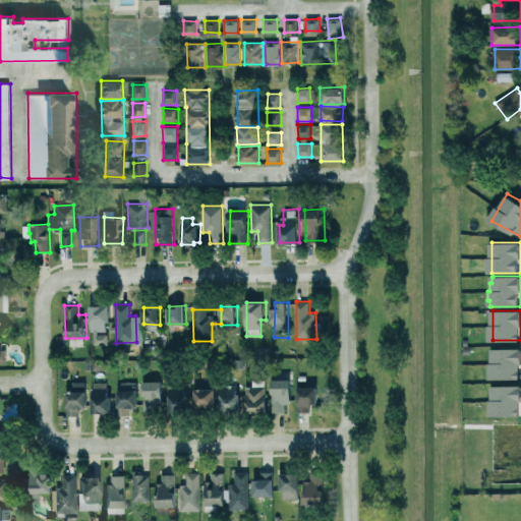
[(495,349),(520,348),(520,378),(493,379),(493,363),(495,363),(495,349)]
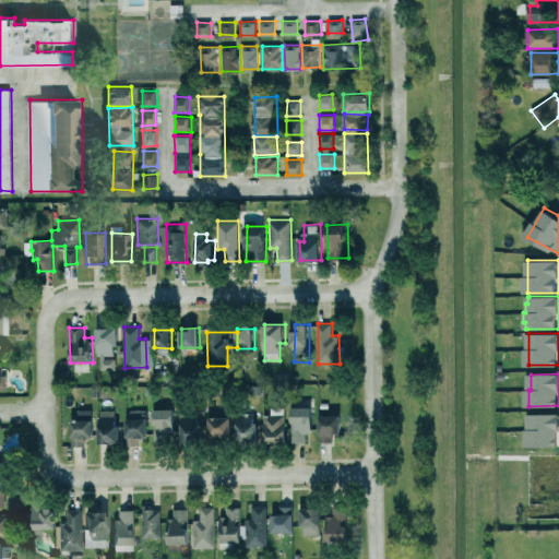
[(293,442),(307,442),(307,433),(314,433),(313,407),(293,407),(293,442)]
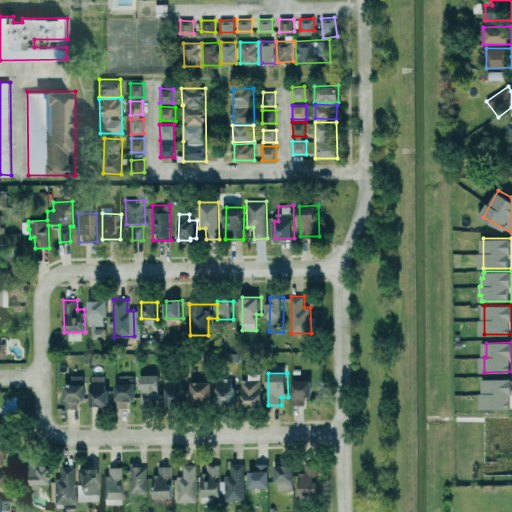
[(142,407),(161,407),(162,375),(142,374),(142,407)]
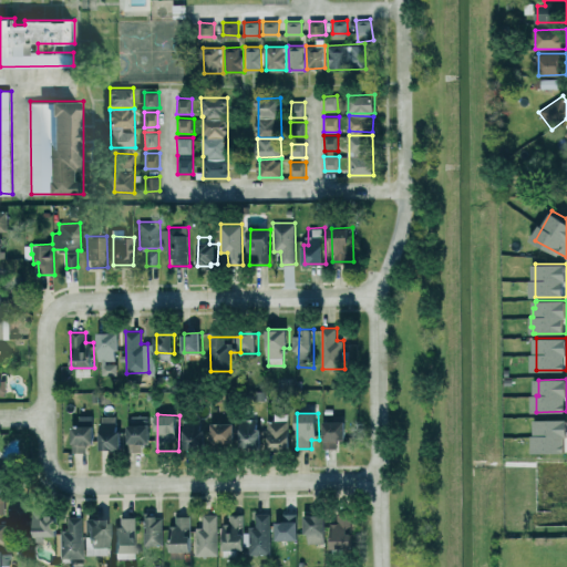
[(95,415),(81,415),(81,425),(72,425),(72,453),(88,452),(86,444),(95,444),(95,415)]
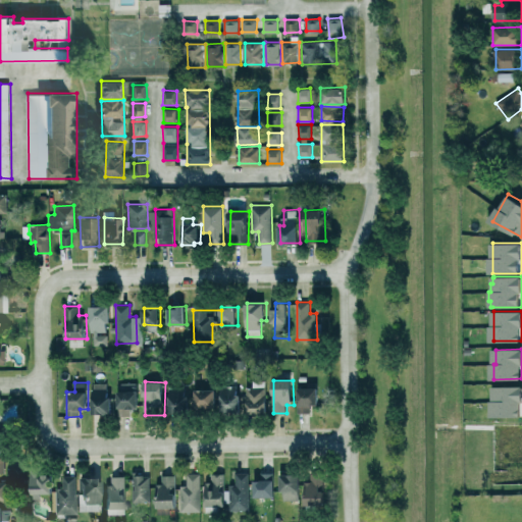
[(113,414),(113,397),(108,397),(107,382),(93,382),(94,415),(113,414)]
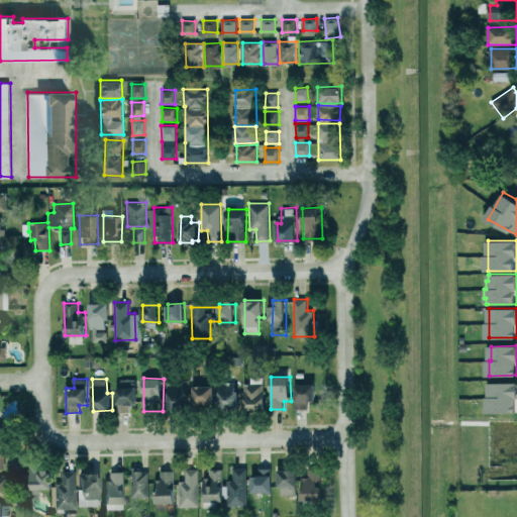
[(118,412),(130,412),(129,405),(138,404),(137,379),(118,379),(118,412)]
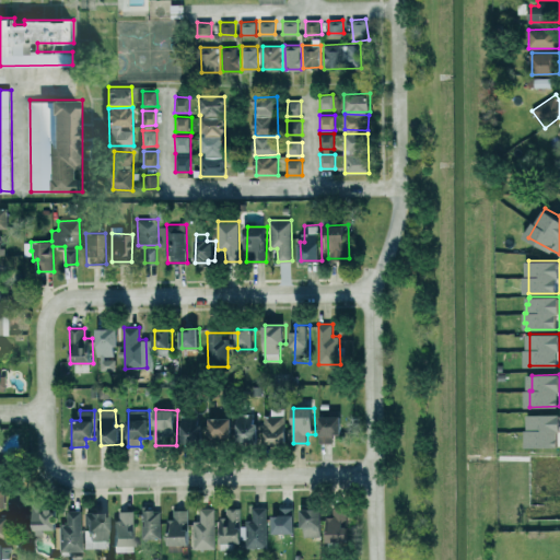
[(533,415),(559,413),(559,446),(531,446),(529,431),(533,431),(533,415)]
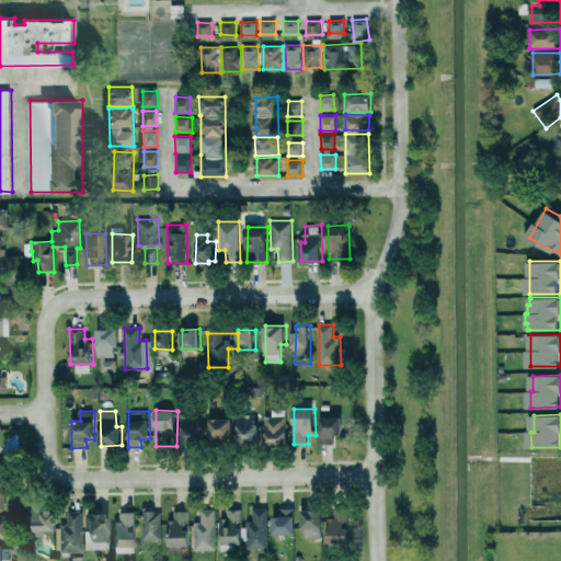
[(205,424),(199,424),(199,415),(183,415),(184,444),(205,443),(205,424)]
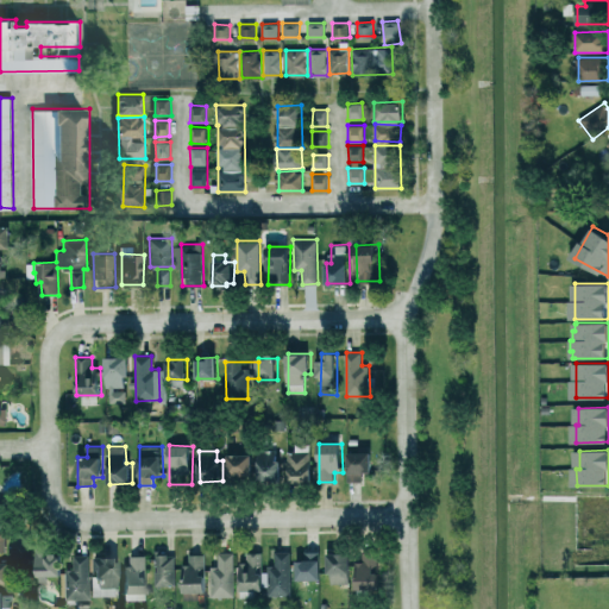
[(313,483),(312,451),(288,452),(288,483),(313,483)]
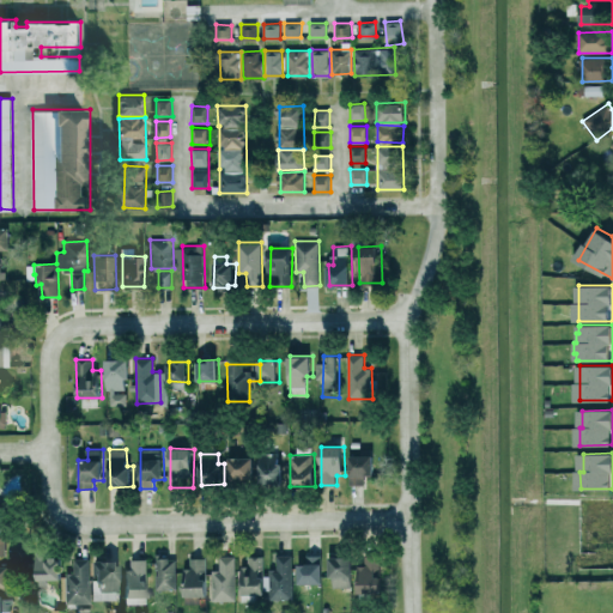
[(377,475),(376,455),(350,456),(351,484),(366,484),(366,475),(377,475)]
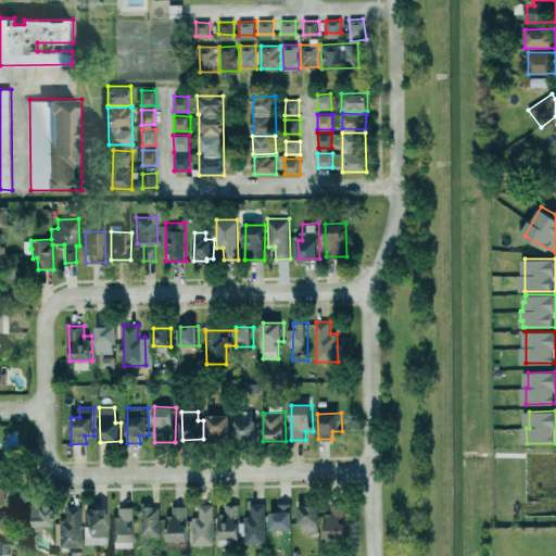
[(231,414),(210,415),(210,434),(232,433),(231,414)]
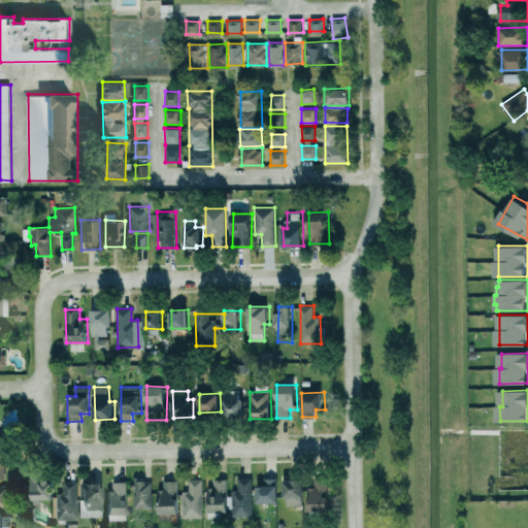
[(243,418),(243,393),(225,393),(225,418),(243,418)]
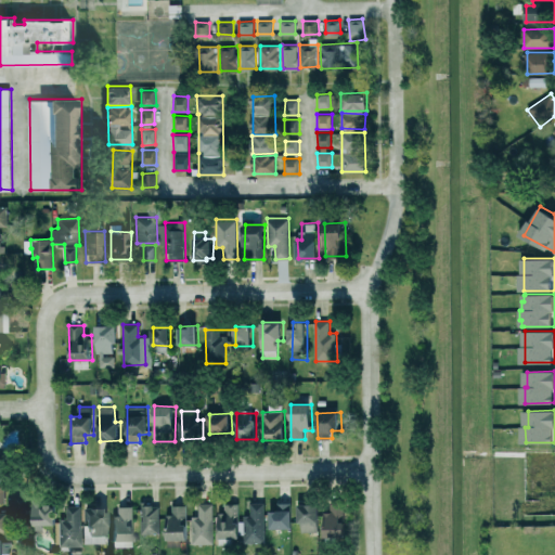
[(34,525),(57,524),(57,503),(43,504),(42,497),(33,497),(34,525)]
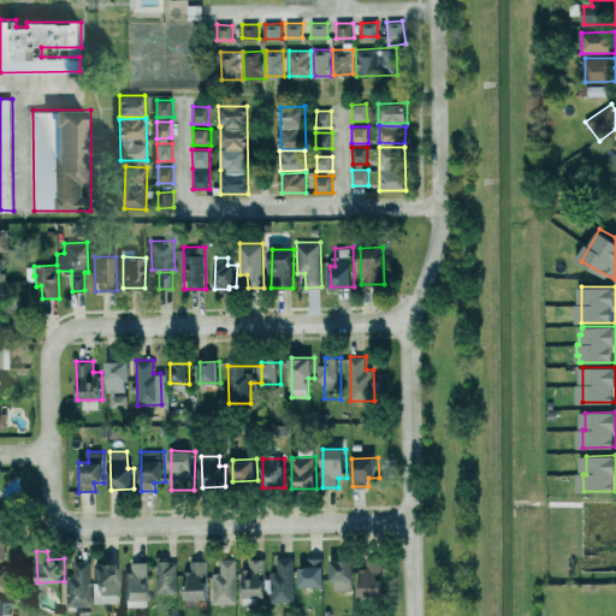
[(356,590),(357,560),(341,560),(342,554),(327,554),(326,568),(335,568),(335,590),(356,590)]
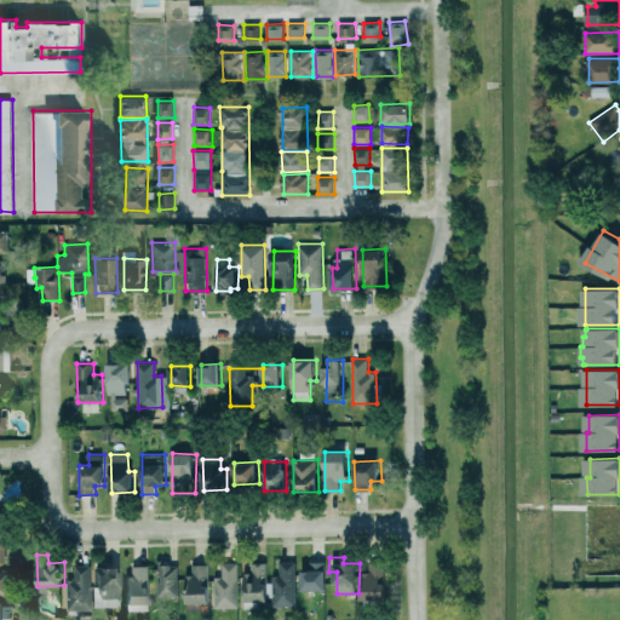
[(298,606),(297,561),(280,561),(280,574),(274,575),(274,607),(298,606)]
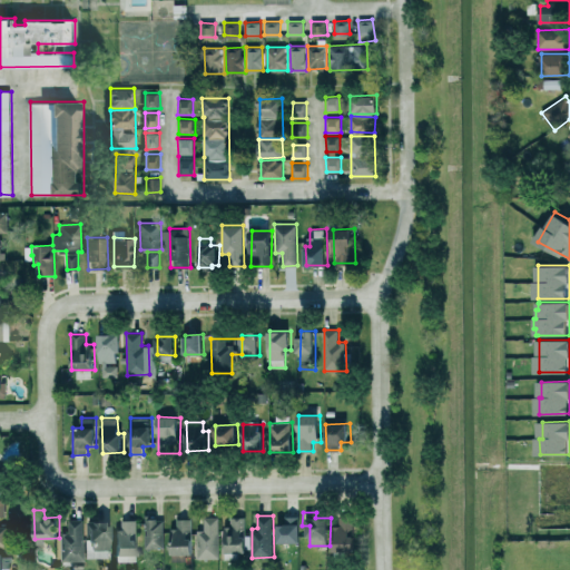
[(301,543),(302,517),(282,516),(281,542),(301,543)]
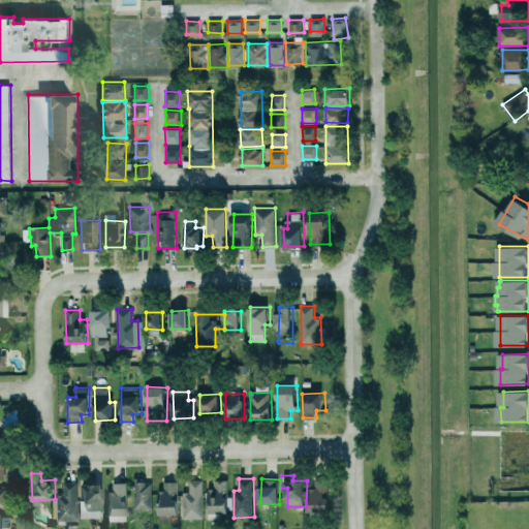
[(205,518),(204,479),(190,479),(190,492),(183,492),(184,519),(205,518)]
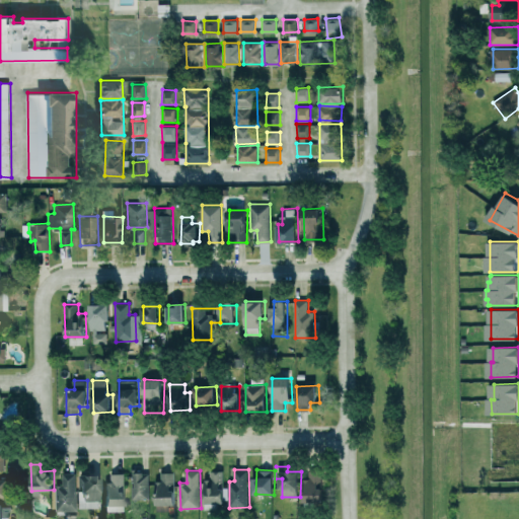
[(225,471),(211,470),(210,478),(206,478),(205,504),(225,504),(225,471)]
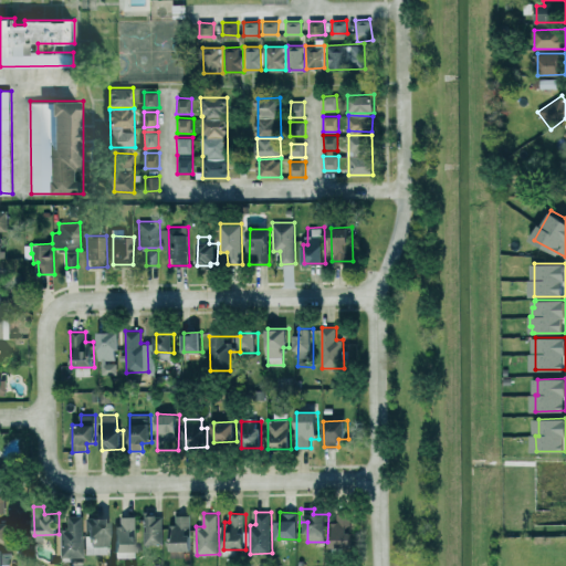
[(339,522),(333,522),(334,546),(357,546),(357,532),(352,532),(352,513),(339,513),(339,522)]
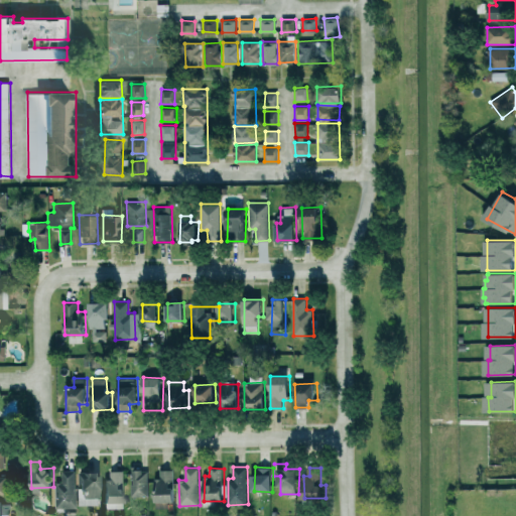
[(148,469),(130,470),(131,496),(149,496),(148,469)]
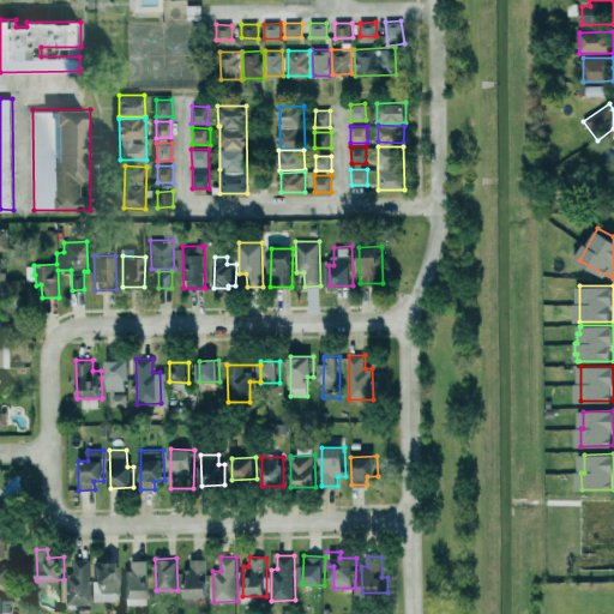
[(91,603),(90,559),(73,559),(74,575),(67,575),(68,605),(91,603)]
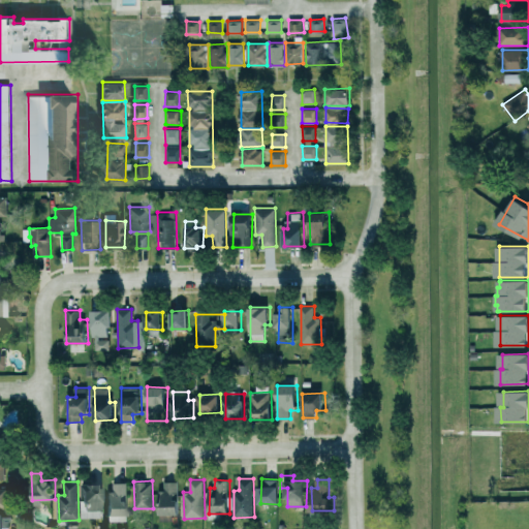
[(180,515),(180,481),(164,481),(164,490),(160,490),(159,515),(180,515)]
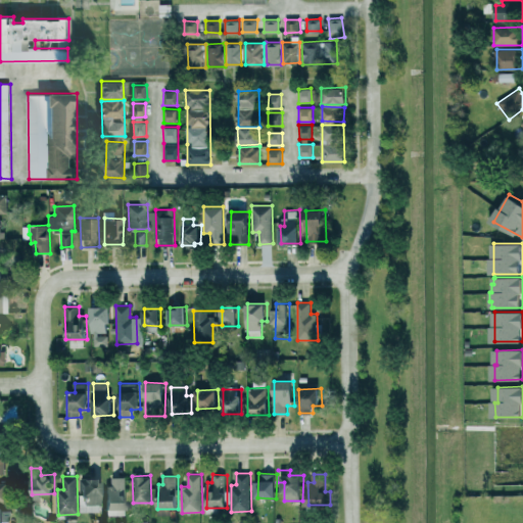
[(127,477),(108,477),(109,515),(128,515),(127,477)]
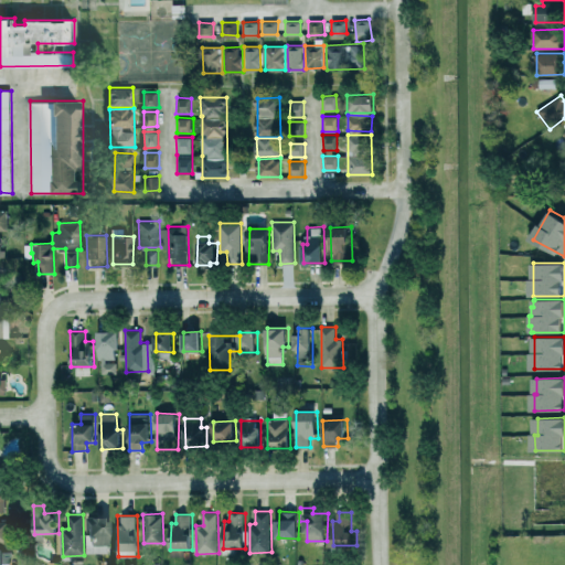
[(85,552),(110,553),(110,516),(89,516),(89,534),(85,534),(85,552)]
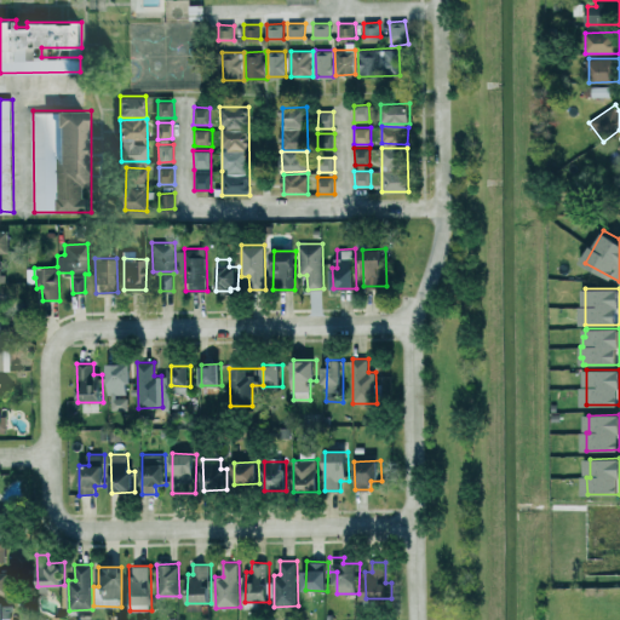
[(11,619),(12,601),(0,601),(0,619),(11,619)]
